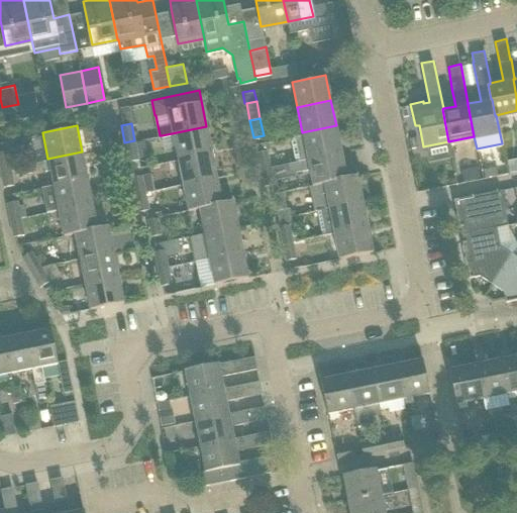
[(307,158),(341,150),(336,125),(302,132),(289,134),(295,160),(307,158)]
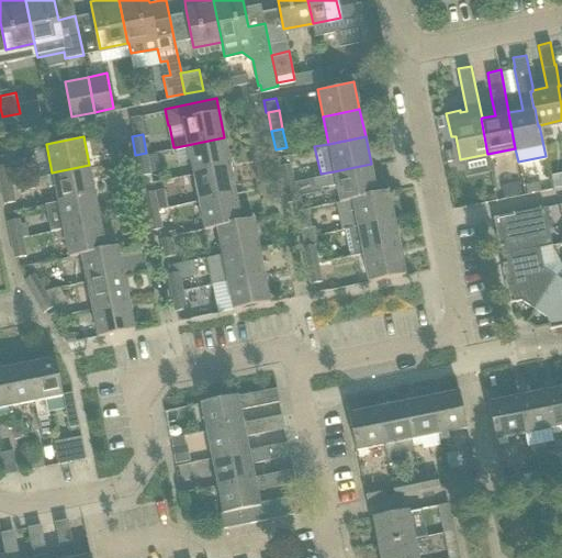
[(190,157),(193,171),(229,165),(224,137),(187,145),(176,147),(178,158),(190,157)]
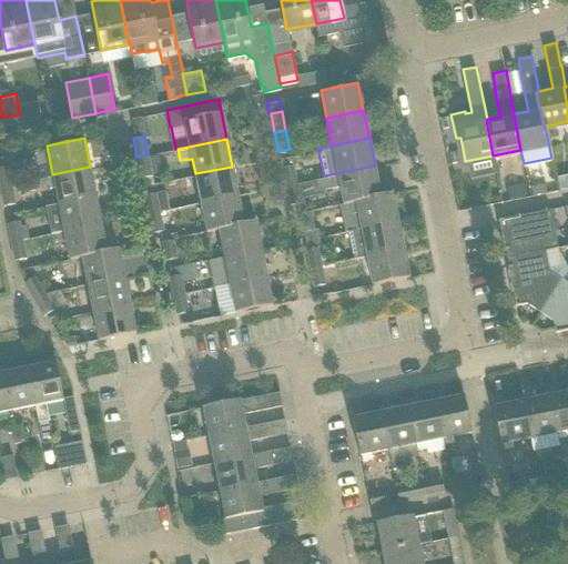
[(148,154),(137,157),(141,175),(152,173),(148,154)]
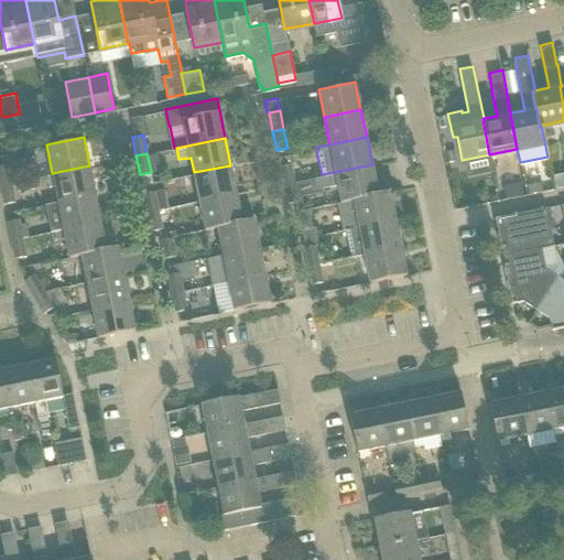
[(279,164),(283,183),(294,181),(294,180),(290,162),(279,164)]
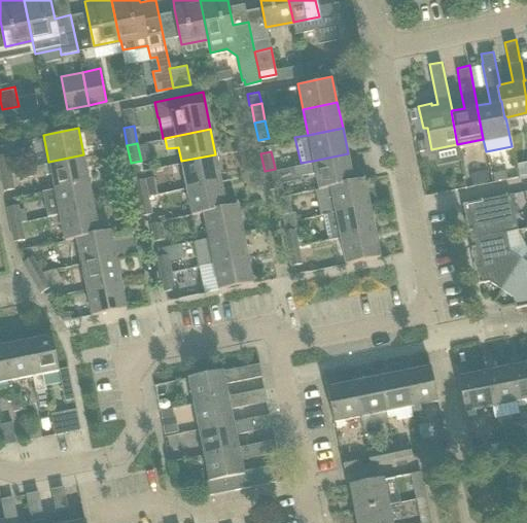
[(0,152),(0,171),(10,169),(6,152),(0,152)]
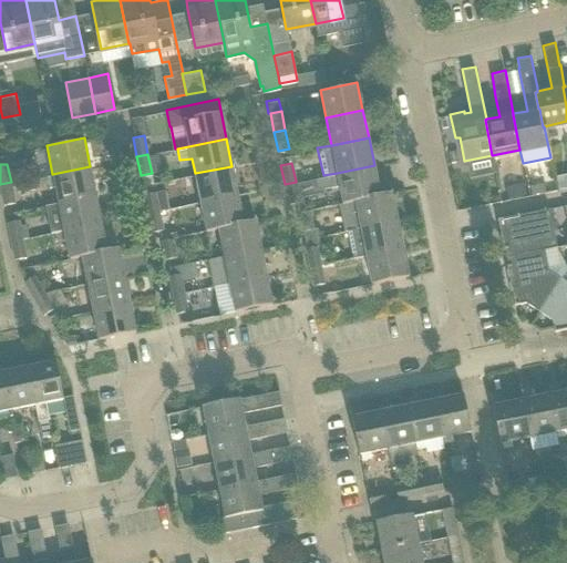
[(342,202),(356,198),(354,198),(380,193),(374,165),(337,173),(323,175),(316,177),(296,181),(296,182),(298,192),(339,183),(342,202)]
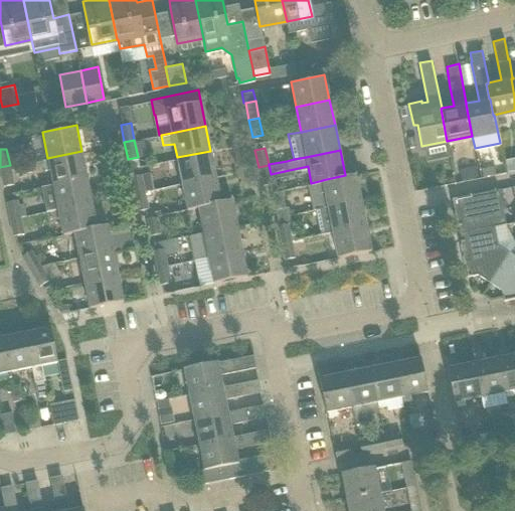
[(49,167),(52,182),(87,176),(81,151),(47,158),(42,159),(44,168),(49,167)]
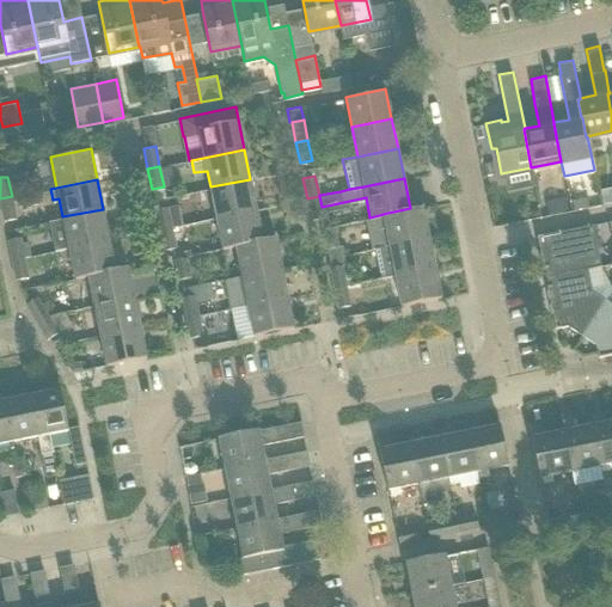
[(210,186),(216,216),(256,208),(250,179),(210,186)]
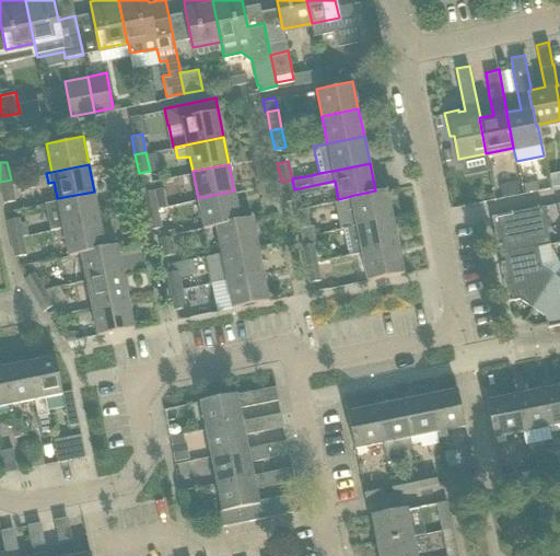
[(11,180),(0,182),(3,200),(14,198),(11,180)]
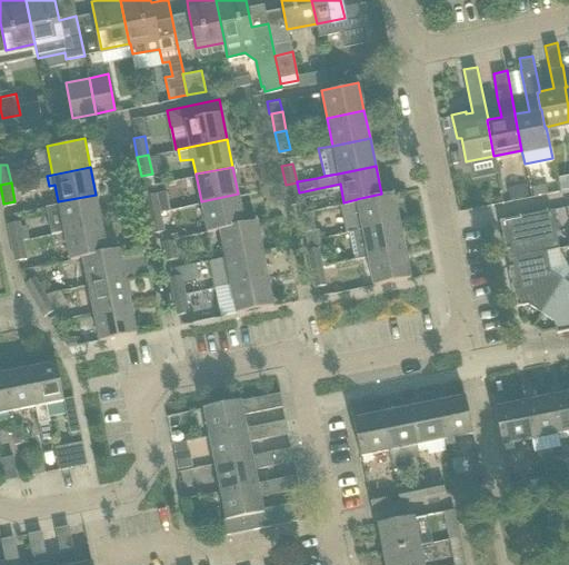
[(300,200),(299,192),(297,182),(286,185),(289,202),(300,200)]
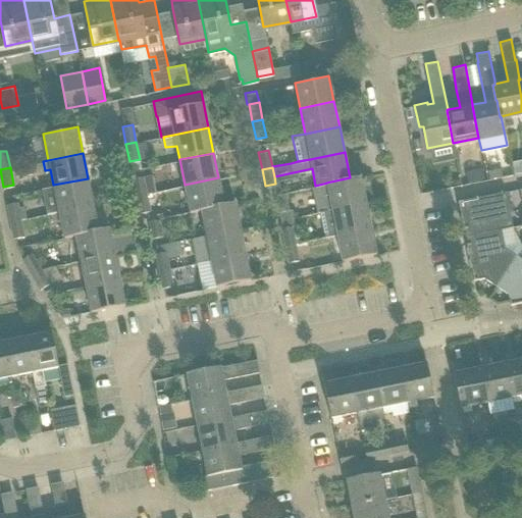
[(481,168),(466,170),(468,182),(483,178),(481,168)]
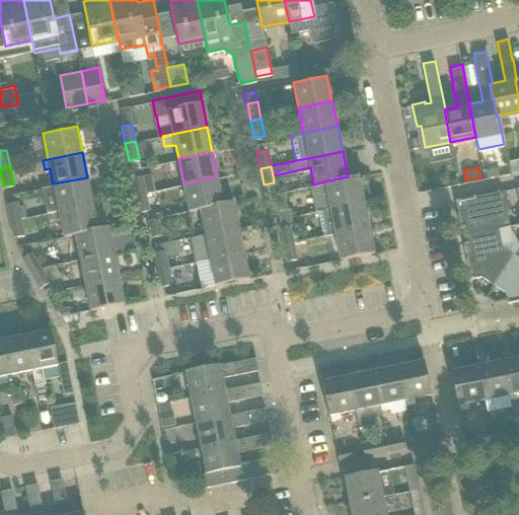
[(324,181),(325,181),(329,207),(364,200),(358,173),(348,176),(324,181)]
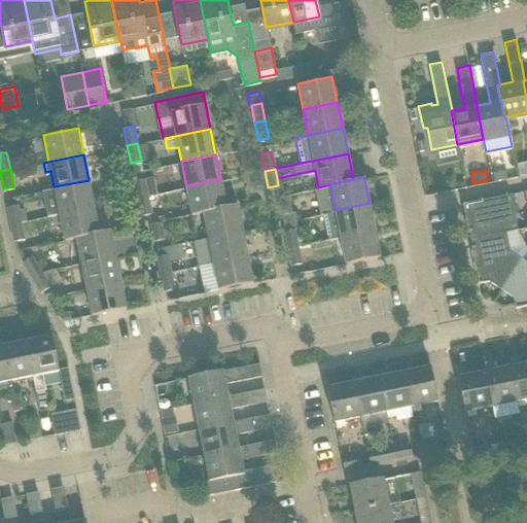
[(134,179),(137,197),(147,195),(144,177),(134,179)]
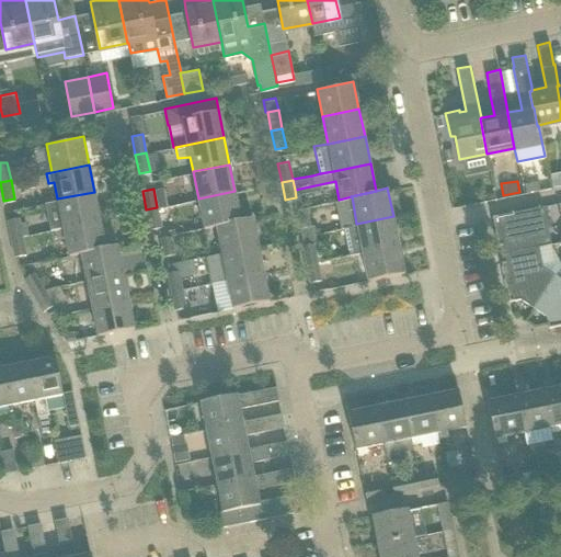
[(204,227),(216,225),(216,224),(240,218),(235,191),(198,199),(204,227)]
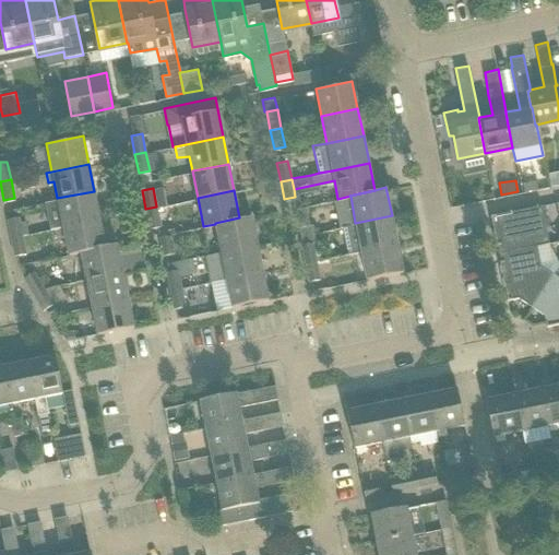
[(57,198),(62,225),(99,217),(94,191),(57,198)]
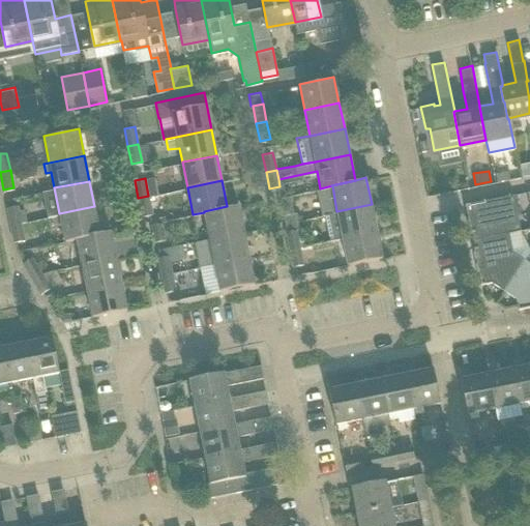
[(473,230),(474,238),(508,231),(508,232),(521,229),(513,193),(464,203),(470,231),(473,230)]
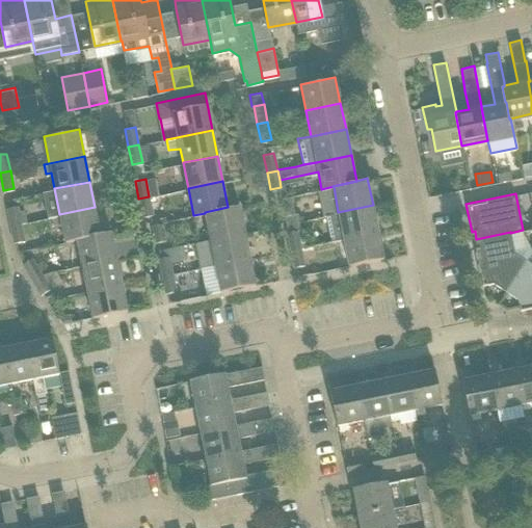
[(280,198),(284,215),(294,213),(290,195),(280,198)]
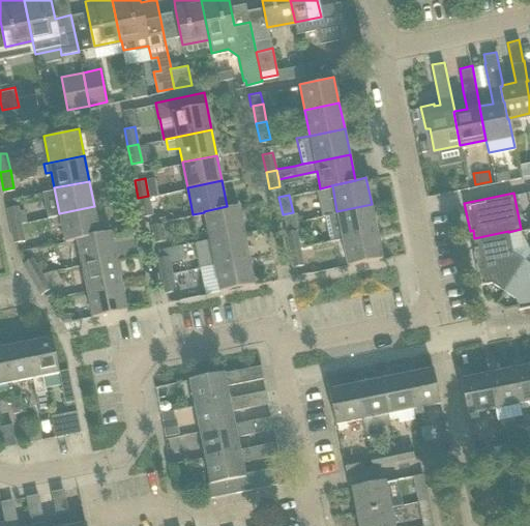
[(148,196),(138,198),(142,215),(152,213),(148,196)]
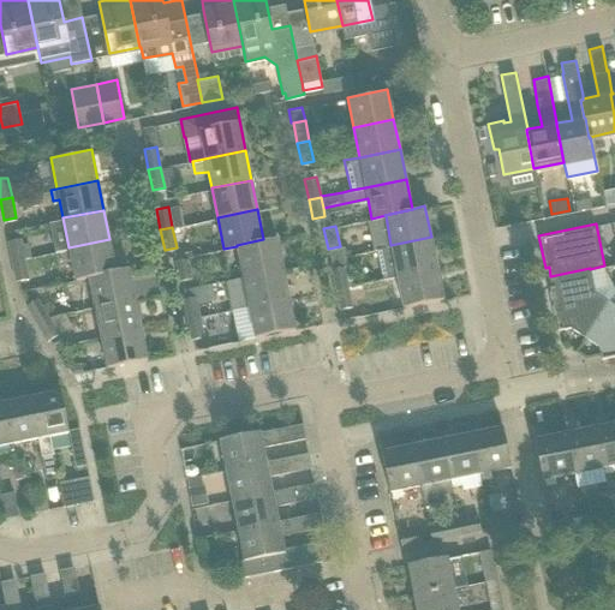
[(9,239),(12,259),(24,257),(19,237),(9,239)]
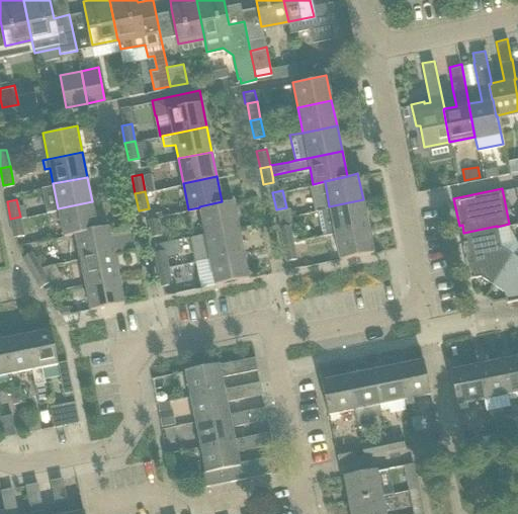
[(199,206),(199,207),(204,232),(238,225),(233,199),(222,201),(199,206)]
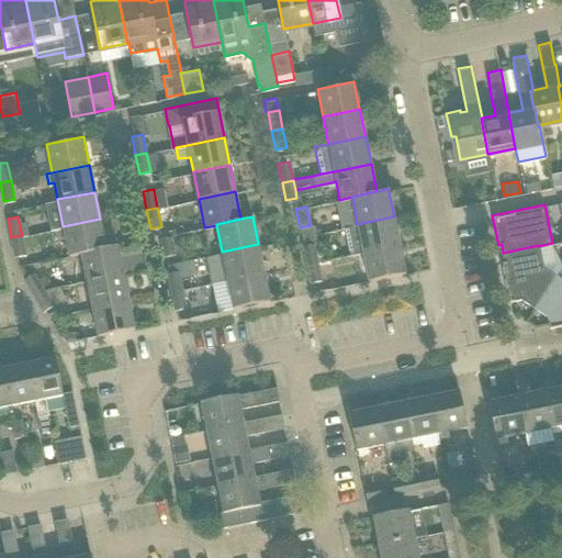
[(349,254),(362,252),(400,244),(394,216),(357,224),(344,226),(349,254)]
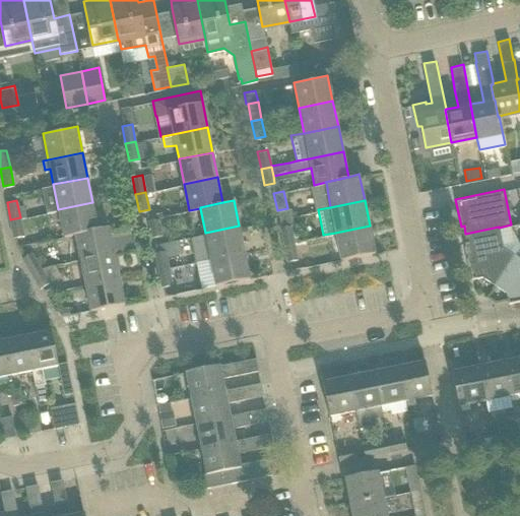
[(64,236),(75,233),(74,232),(98,228),(92,202),(58,209),(64,236)]
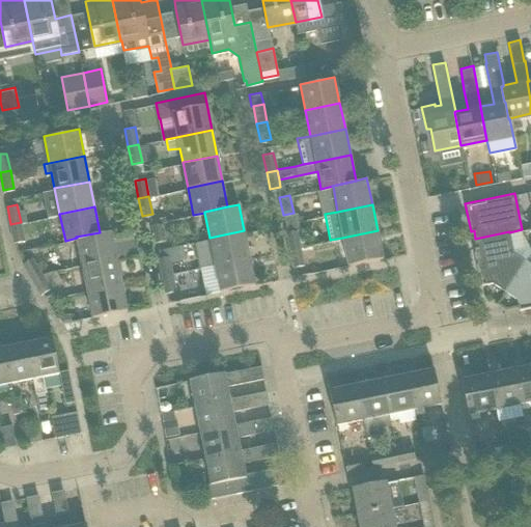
[(150,218),(151,223),(162,221),(167,220),(166,215),(150,218)]
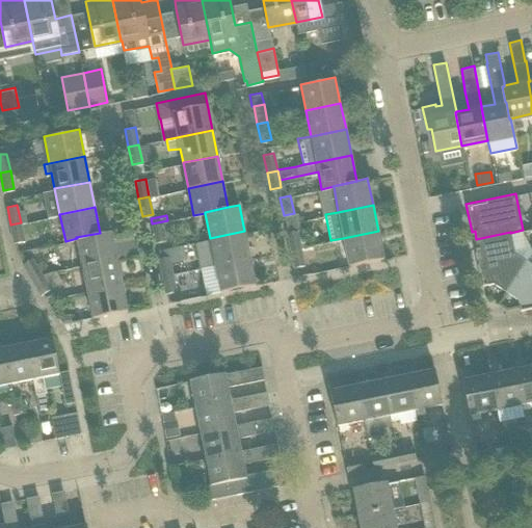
[(162,221),(152,223),(155,241),(165,239),(162,221)]
